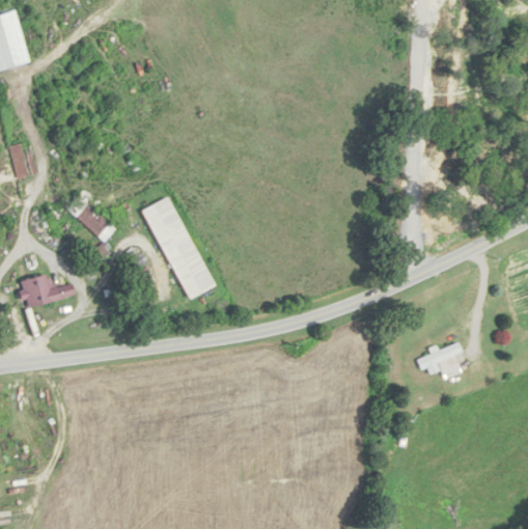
[(0,70),(30,62),(16,9),(0,12),(0,70)]
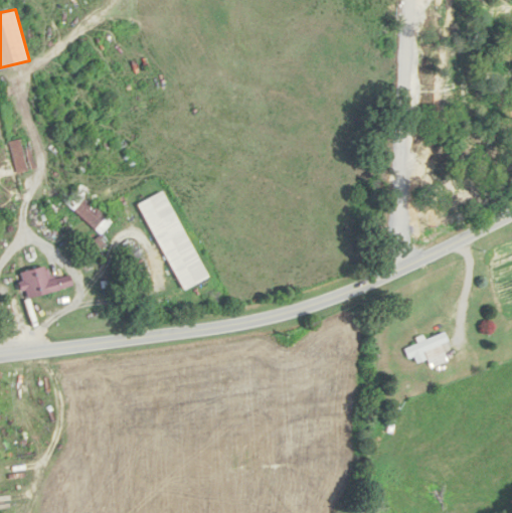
[(7,142),(18,173),(35,167),(25,136),(7,142)]
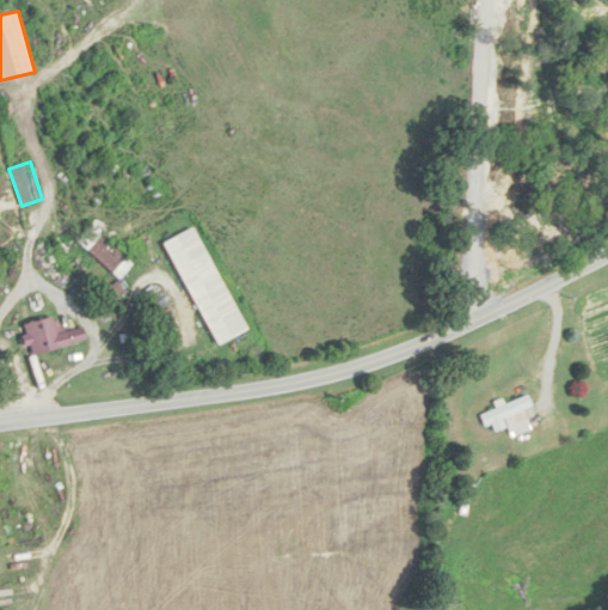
[(78,238),(118,279),(134,263),(93,223),(78,238)]
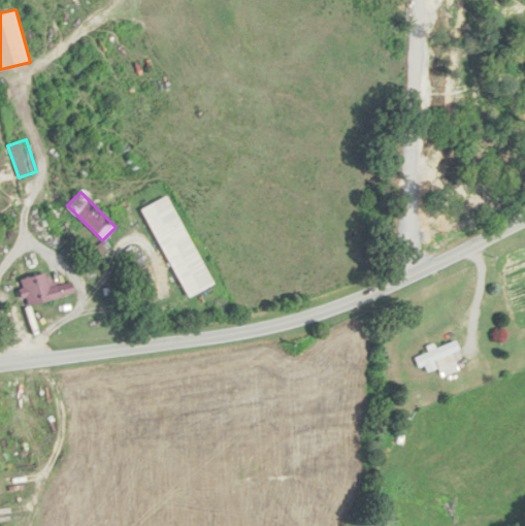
[(214,285),(168,195),(142,208),(188,298),(214,285)]
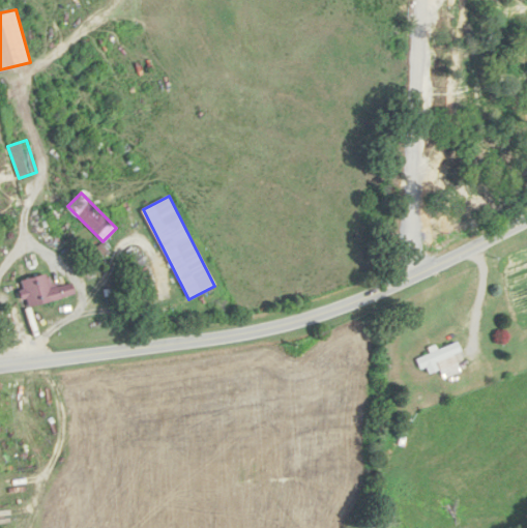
[(21,280),(27,308),(76,295),(72,282),(51,287),(48,273),(21,280)]
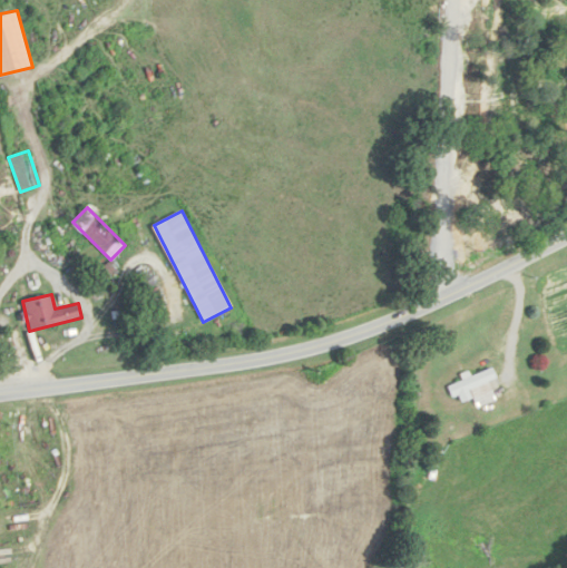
[(472,405),(499,394),(488,368),(462,378),(463,379),(443,385),(449,400),(467,393),(472,405)]
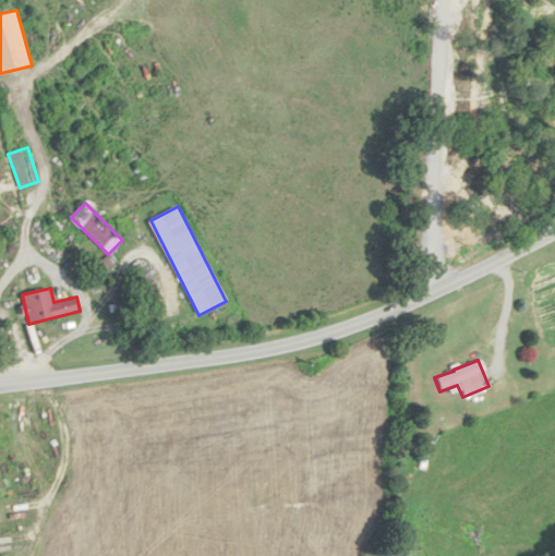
[(430,440),(424,438),(414,464),(420,467),(430,440)]
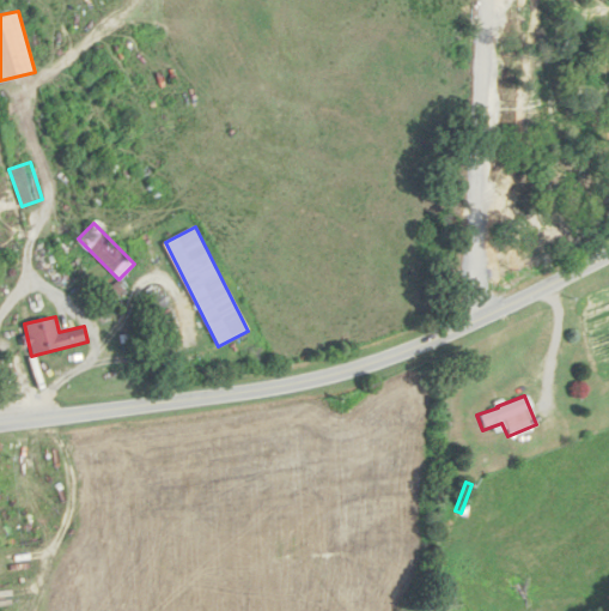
All buildings are outlined.
